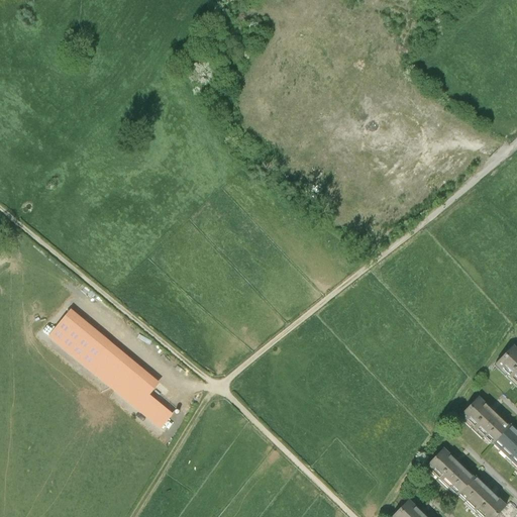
[(321,101),(325,105),(343,85),(338,81),(321,101)]
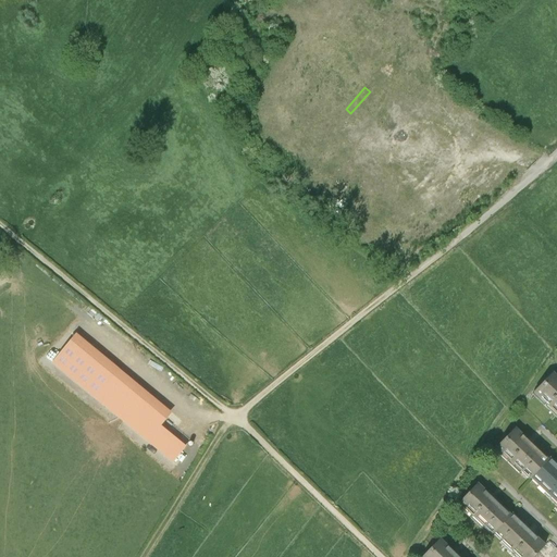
[(404,187),(423,168),(419,163),(399,183),(404,187)]
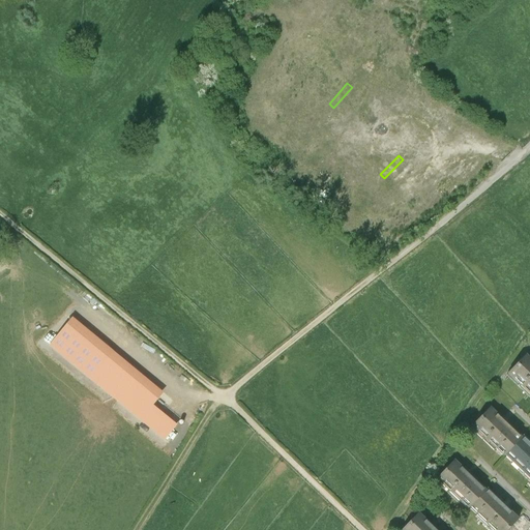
[(481,167),(470,174),(467,170),(457,177),(463,186),(486,172),(481,167)]
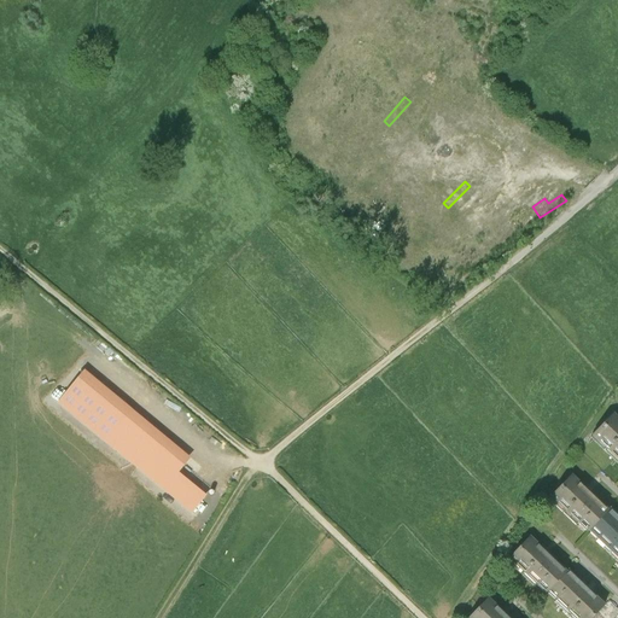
[(481,208),(470,217),(474,225),(487,215),(481,208)]
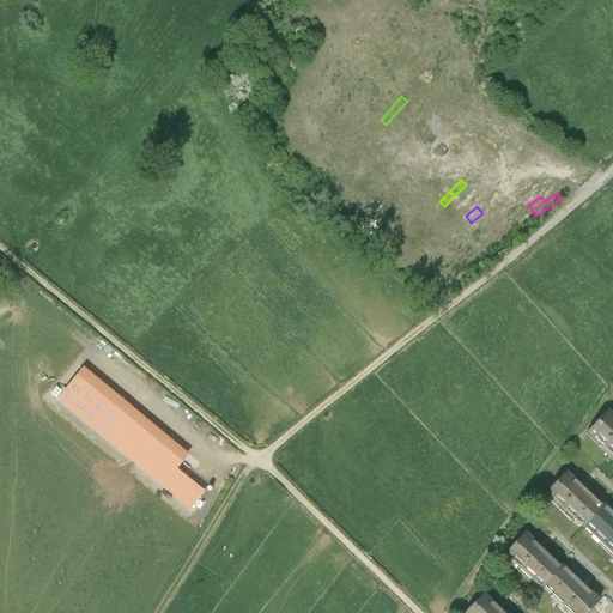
[(516,212),(519,220),(528,216),(526,208),(516,212)]
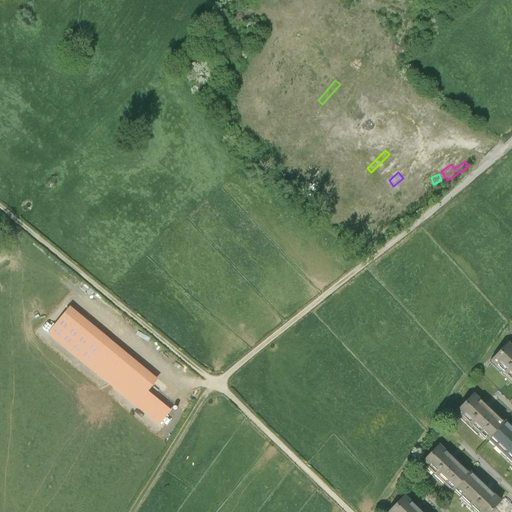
[(407,204),(412,202),(407,182),(402,183),(407,204)]
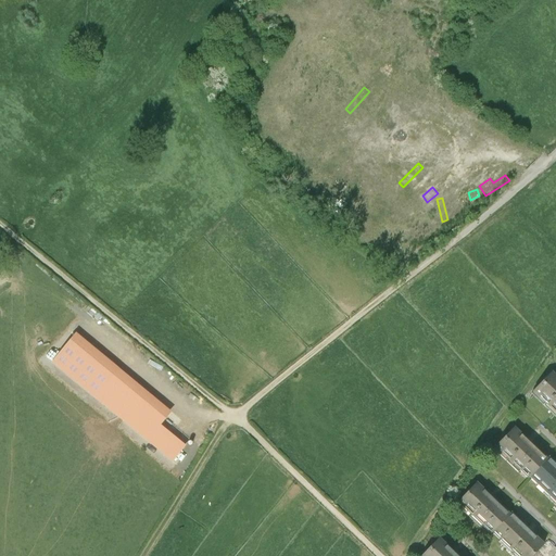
[(77,333),(52,363),(171,463),(185,446),(161,426),(172,414),(77,333)]
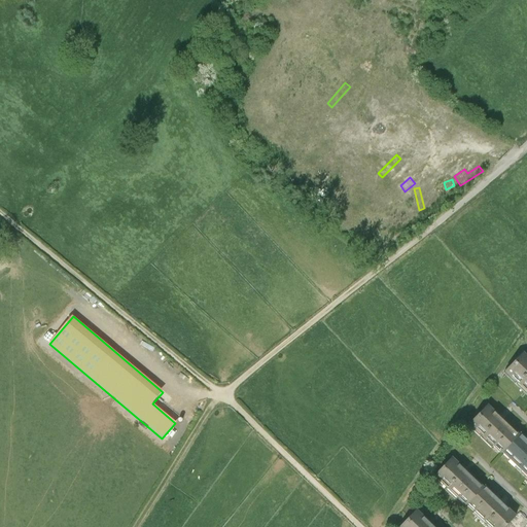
[(526,357),(522,353),(505,370),(526,390),(526,357)]
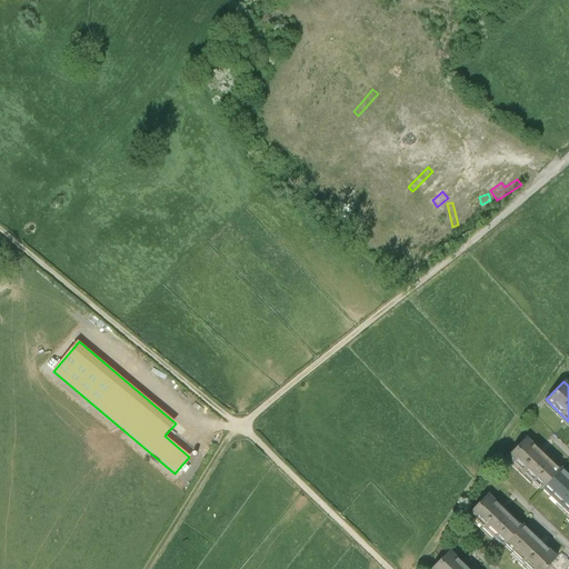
[(538,449),(526,438),(508,456),(541,489),(542,488),(559,470),(543,453),(539,449),(538,449)]
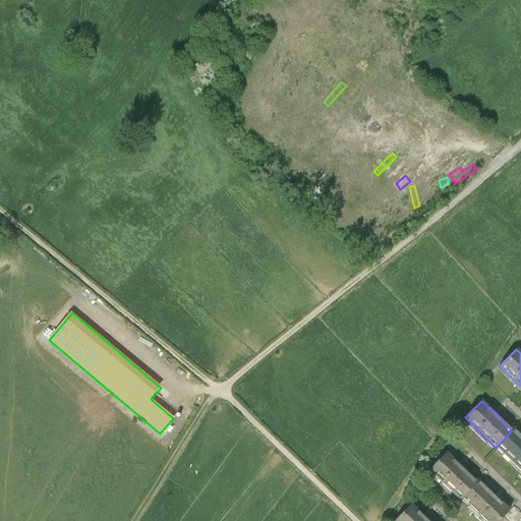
[(520,436),(514,429),(512,430),(497,447),(520,469),(520,436)]
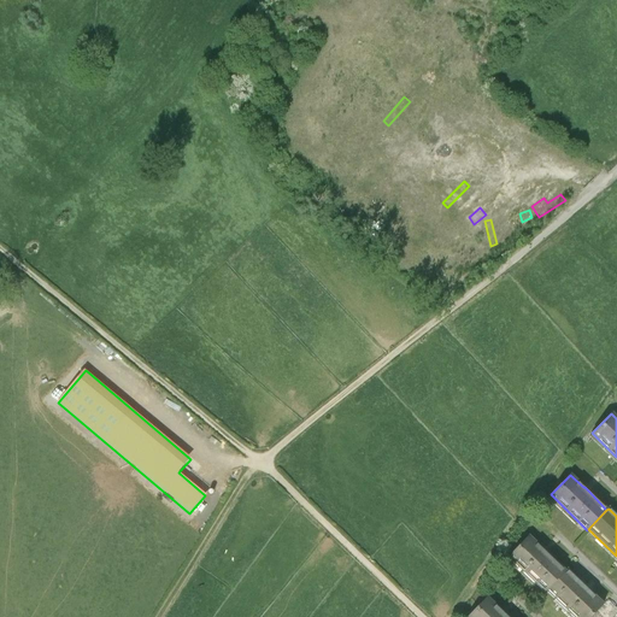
[(565,571),(546,553),(547,553),(542,548),(541,548),(528,536),(509,557),(545,592),(547,591),(565,571)]
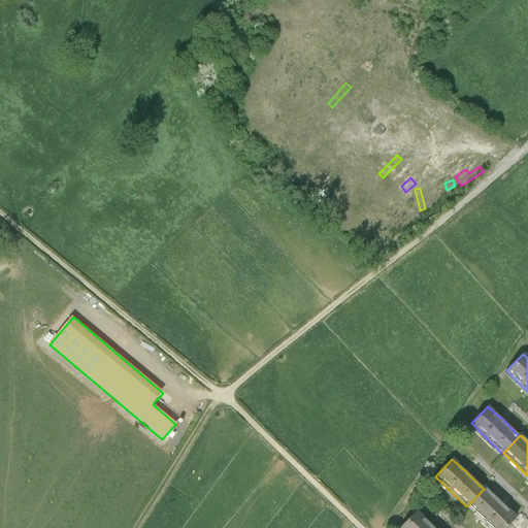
[(500,502),(485,487),(484,489),(468,505),(491,527),(505,527),(517,518),(504,506),(505,505),(501,501),(500,502)]
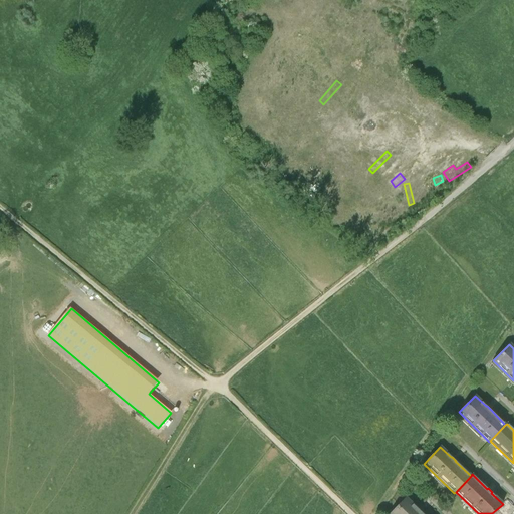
[(417,509),(405,498),(390,513),(419,513),(421,513),(421,512),(417,509)]
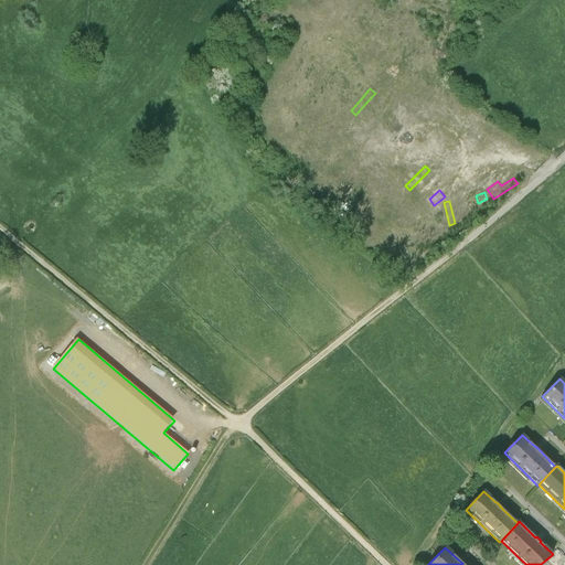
[(553,554),(541,564),(558,564),(564,558),(564,556),(557,548),(553,554)]
